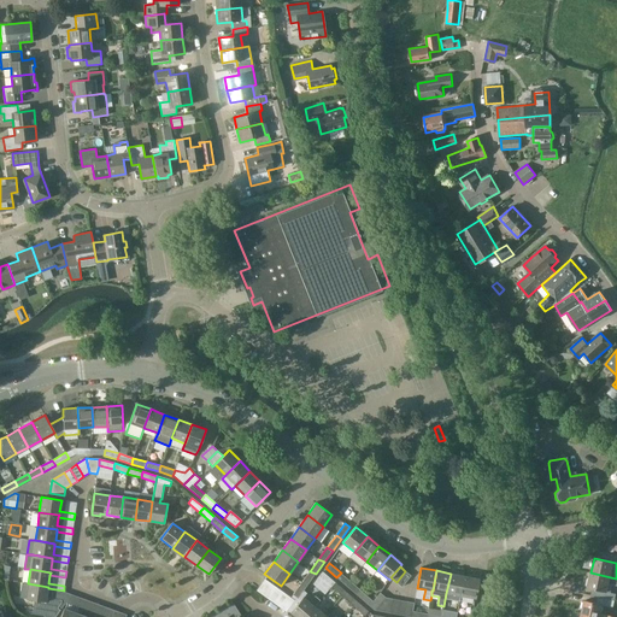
[(310,571),(301,582),(306,586),(316,574),(310,571)]
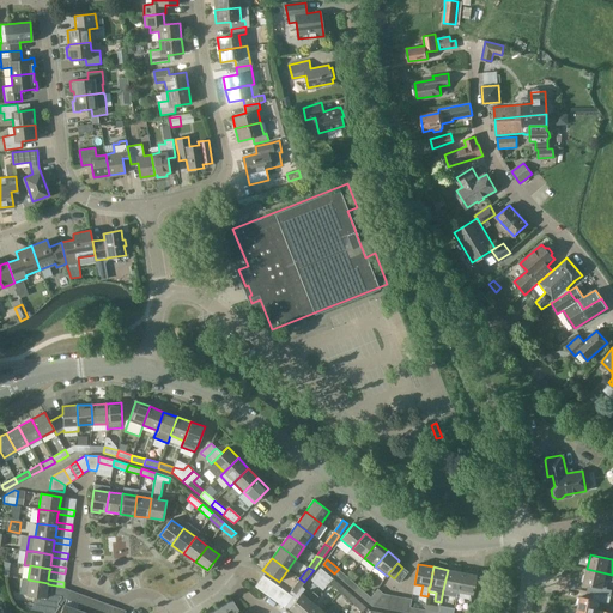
[(317,572),(329,583),(333,578),(321,568),(317,572)]
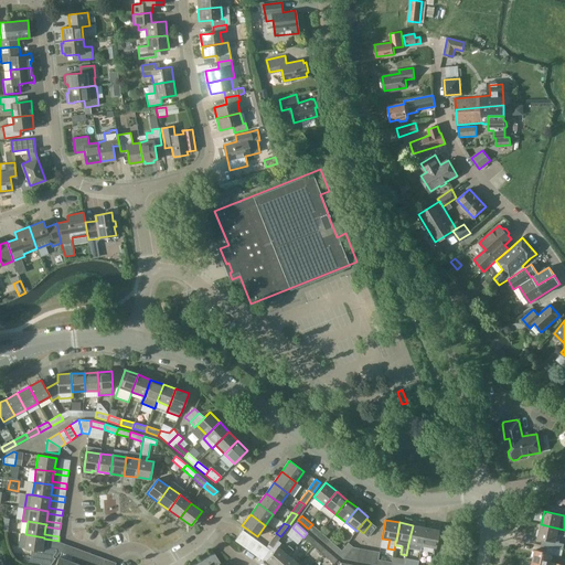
[(376,528),(371,523),(363,533),(369,537),(376,528)]
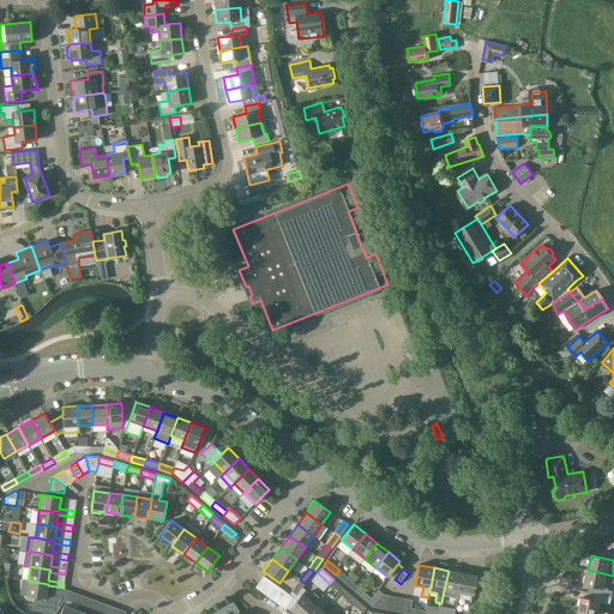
[(335,575),(347,584),(350,579),(339,570),(335,575)]
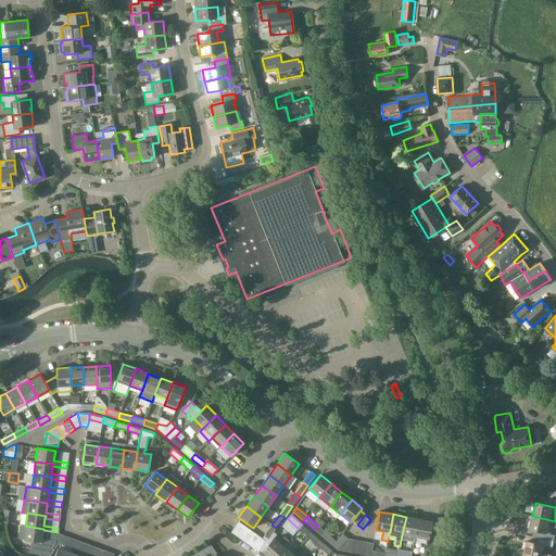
[(544,533),(543,539),(554,541),(555,535),(550,534),(552,527),(555,527),(555,521),(532,516),(531,521),(529,521),(528,527),(530,529),(530,530),(544,533)]
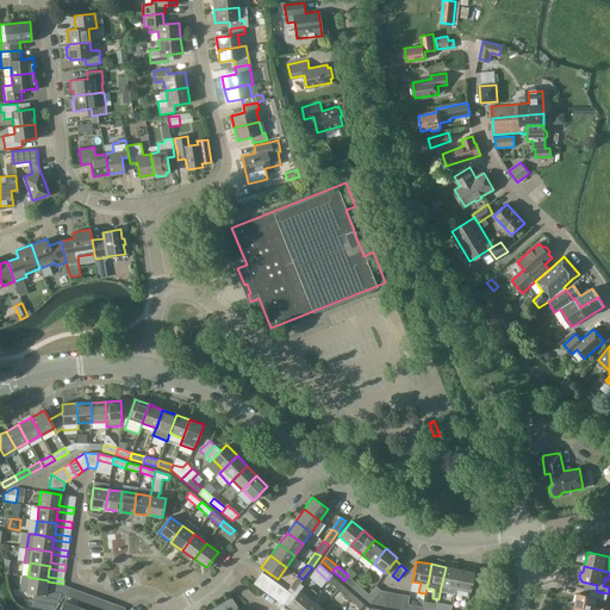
[(459,570),(446,567),(441,586),(455,589),(459,570)]
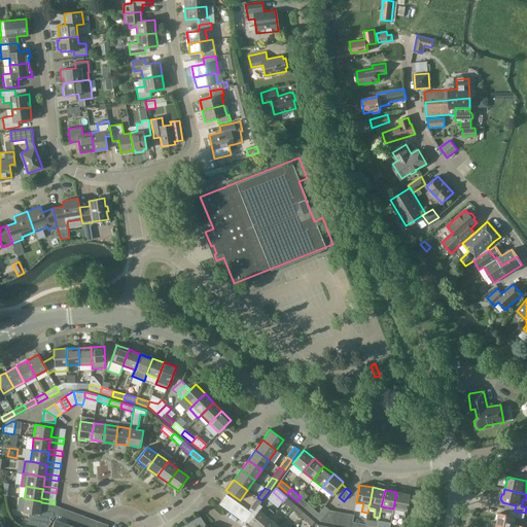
[(410,494),(396,492),(393,508),(406,512),(410,494)]
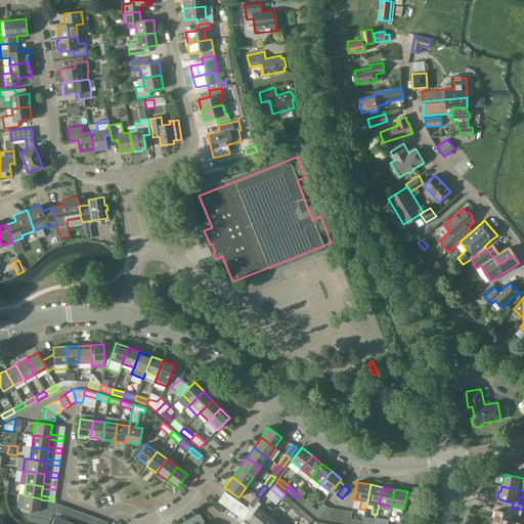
[(225,491),(221,496),(231,504),(235,499),(225,491)]
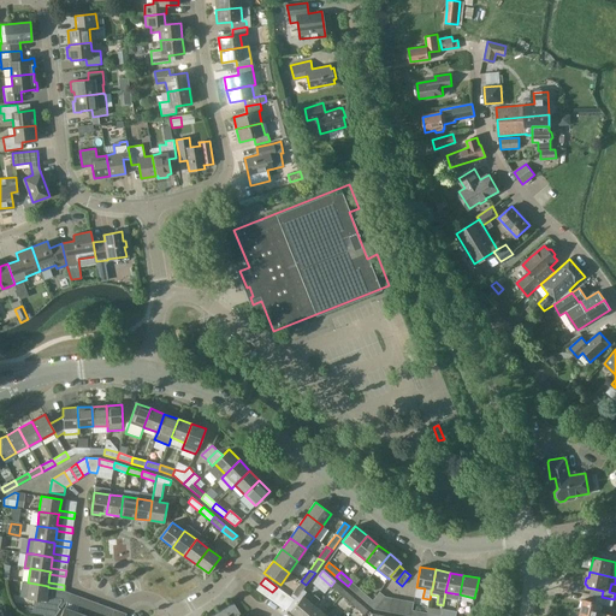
[(48,586),(28,582),(22,581),(21,597),(27,597),(46,600),(45,602),(46,602),(45,615),(54,615),(60,609),(58,608),(61,603),(61,599),(46,597),(48,587),(48,586)]
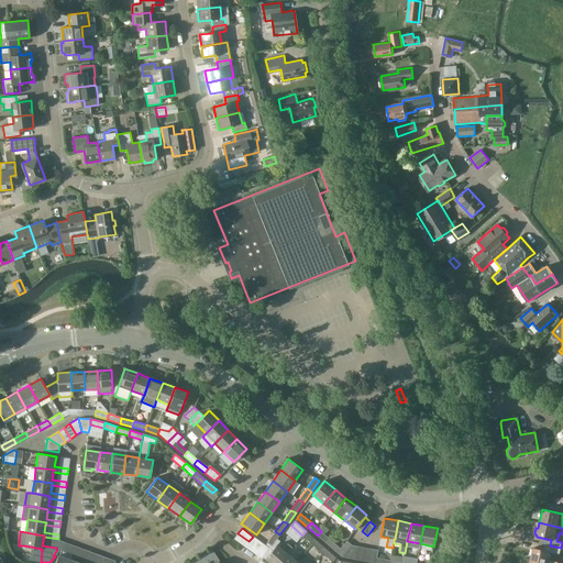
[(279,534),(275,531),(267,542),(272,545),(279,534)]
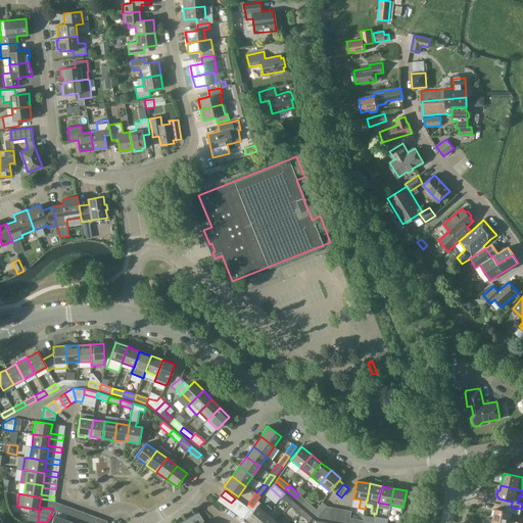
[(281,497),(290,506),(293,502),(284,493),(281,497)]
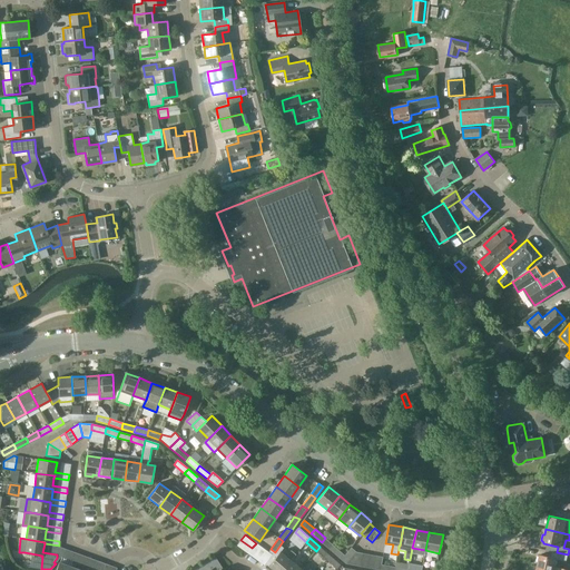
[(322,542),(332,551),(335,547),(325,538),(322,542)]
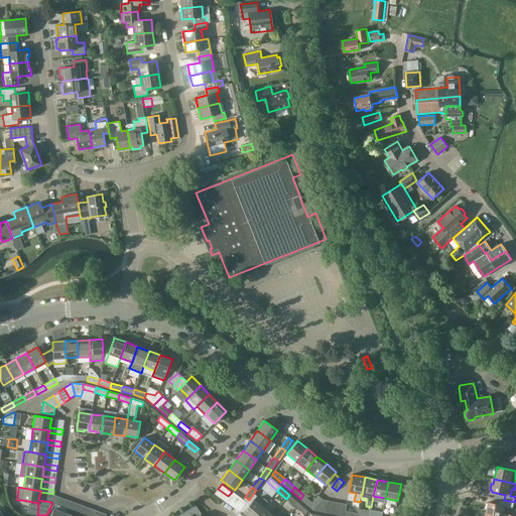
[(215,494),(225,501),(228,496),(218,489),(215,494)]
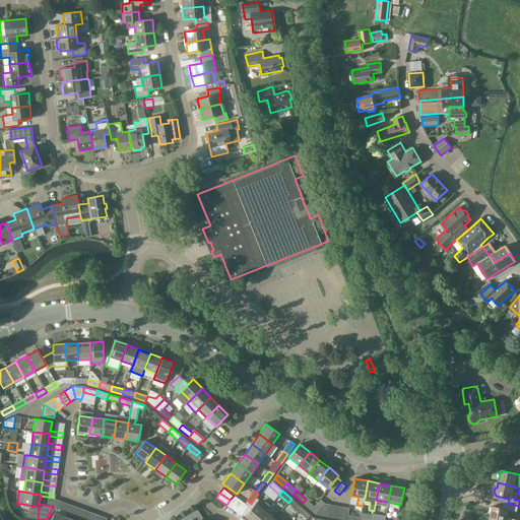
[(226,505),(232,509),(239,499),(234,496),(230,500),(226,505)]
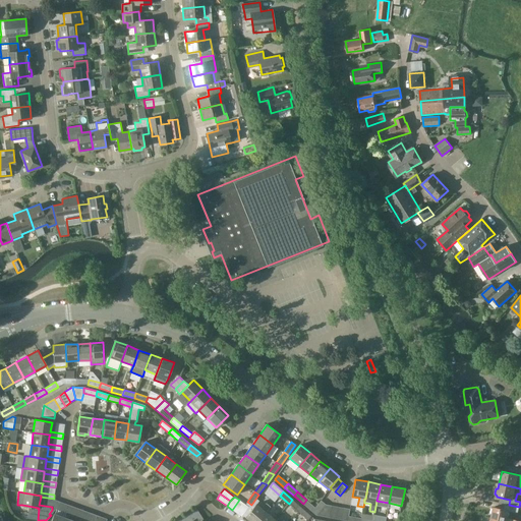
[(232,510),(236,513),(243,503),(239,500),(232,510)]
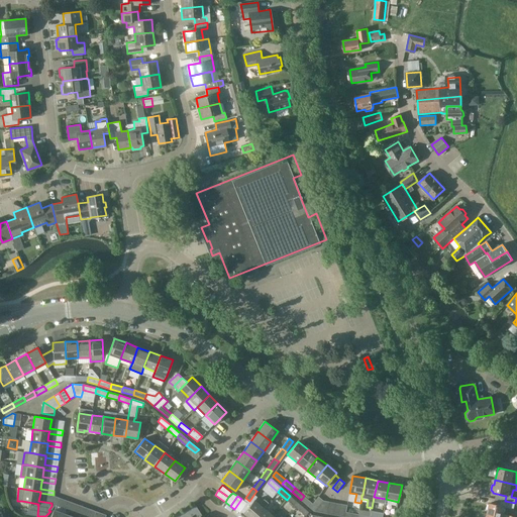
[(287,500),(296,508),(299,504),(290,496),(287,500)]
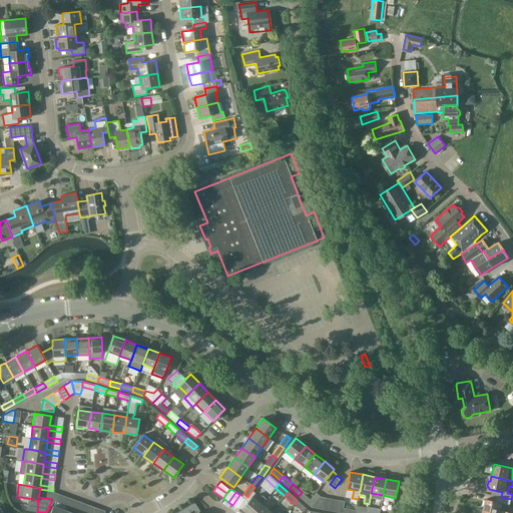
[(299,496),(307,504),(311,500),(302,492),(299,496)]
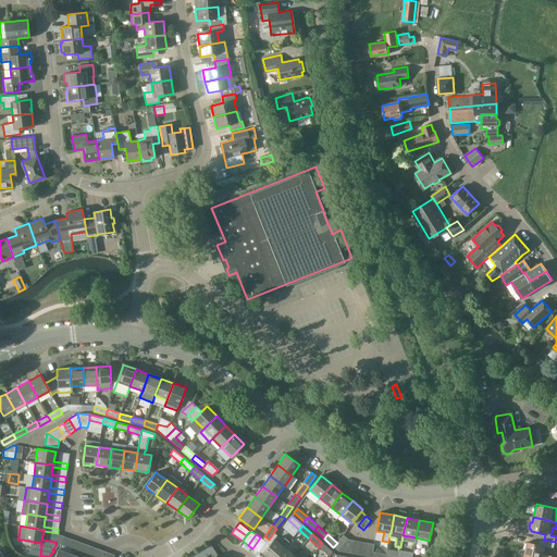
[(344,535),(337,543),(333,547),(338,551),(348,540),(344,535)]
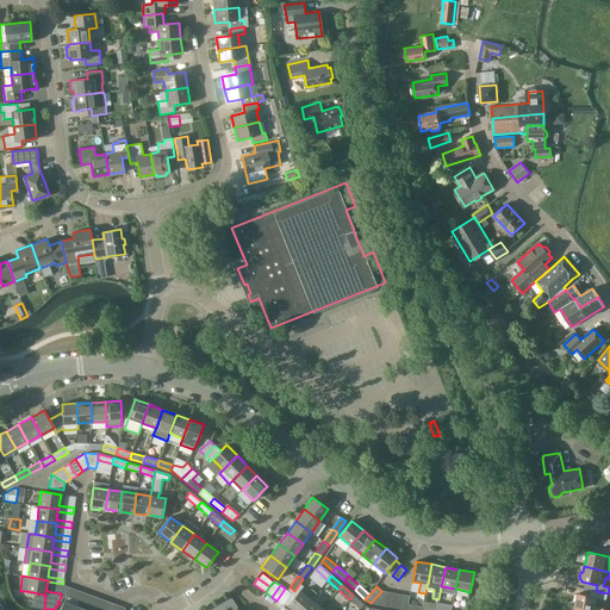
[(285,589),(277,601),(282,605),(291,593),(285,589)]
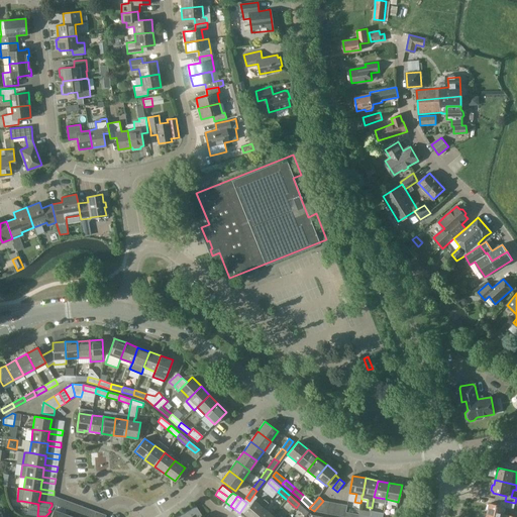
[(243,513),(247,516),(255,516),(264,508),(254,500),(243,513)]
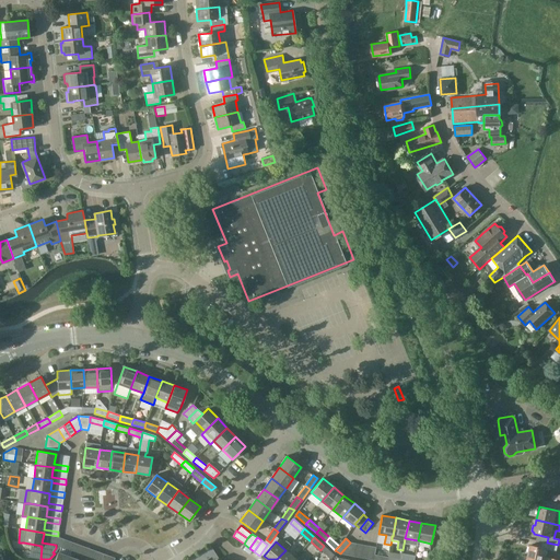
[(531,545),(527,559),(534,559),(559,559),(551,558),(545,557),(547,549),(557,551),(558,545),(547,543),(543,541),(541,547),(531,545)]
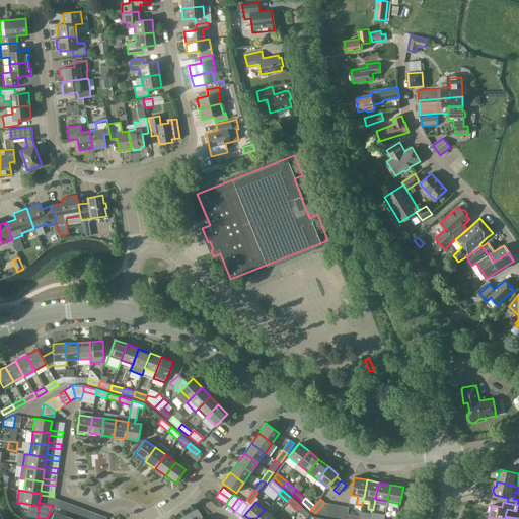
[(64,518),(65,516),(68,517),(72,505),(68,503),(63,515),(54,512),(51,518),(64,518)]
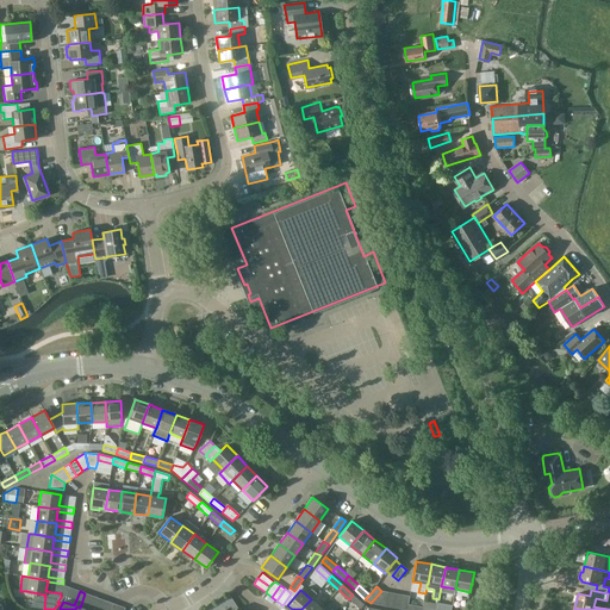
[(371,603),(385,607),(387,592),(381,591),(371,603)]
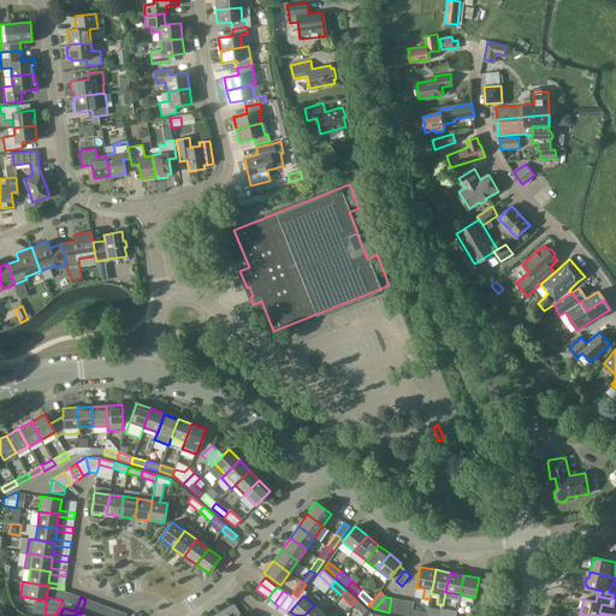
[(398,599),(391,598),(389,612),(396,614),(398,599)]
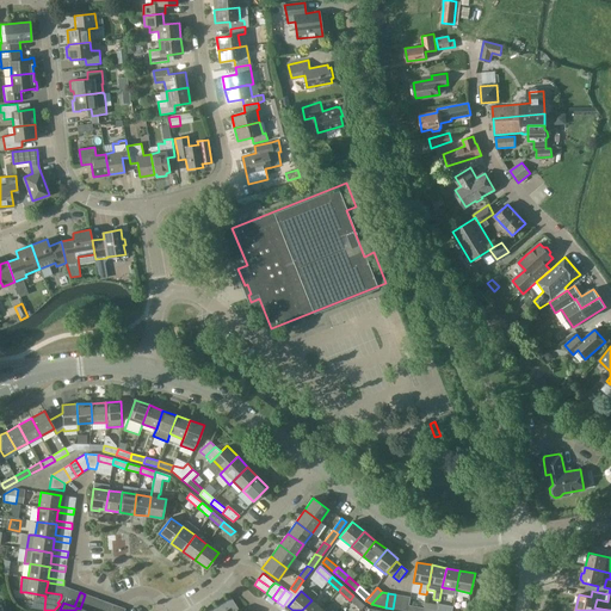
[(403,596),(395,594),(393,609),(400,610),(403,596)]
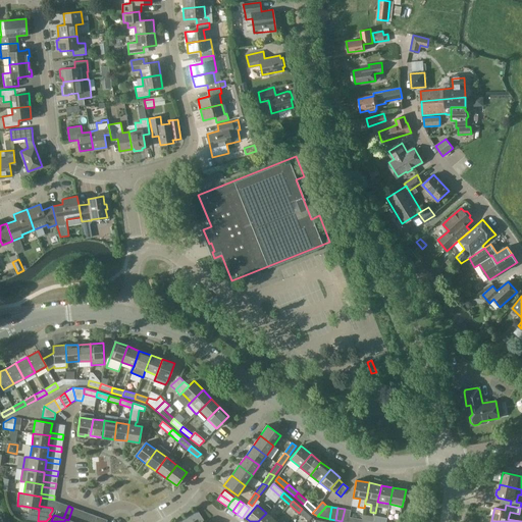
[(199,521),(202,521),(203,521),(204,521),(197,509),(193,512),(199,521)]
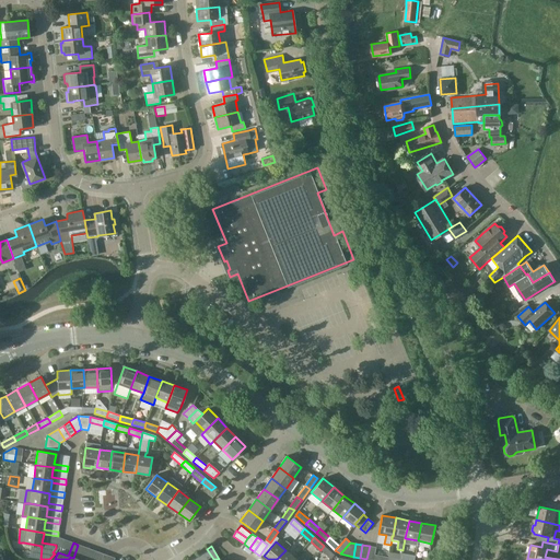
[(324,546),(321,550),(330,559),(335,555),(324,546)]
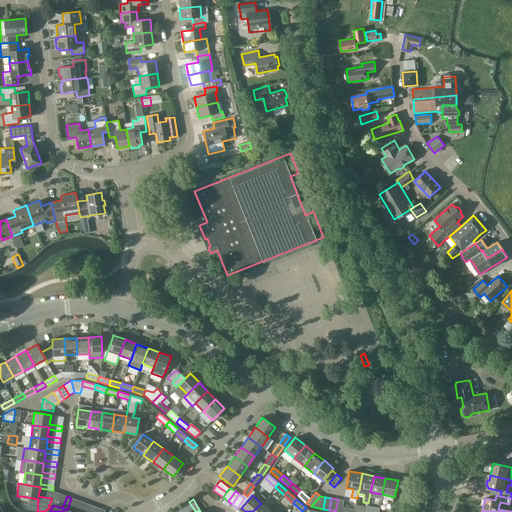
[(344,500),(338,499),(335,511),(340,511),(341,511),(343,507),(344,500)]
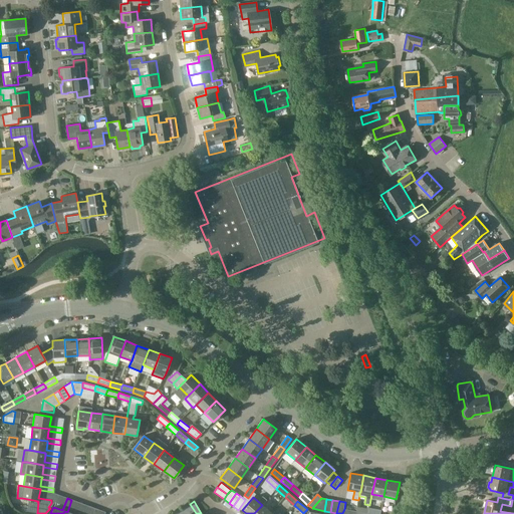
[(63,513),(78,513),(83,504),(78,502),(73,513),(72,513),(67,512),(64,511),(63,513)]
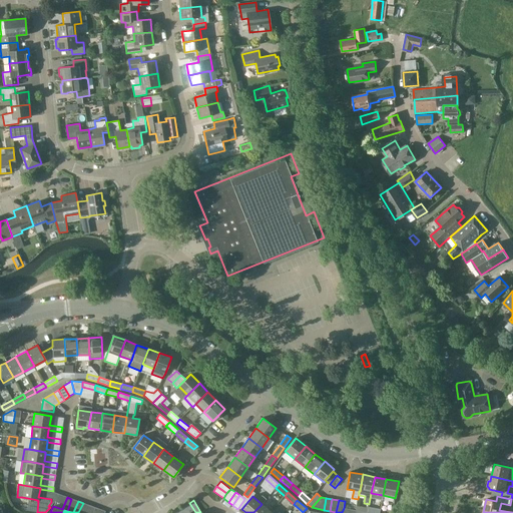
[(253,512),(270,512),(271,512),(262,504),(253,512)]
